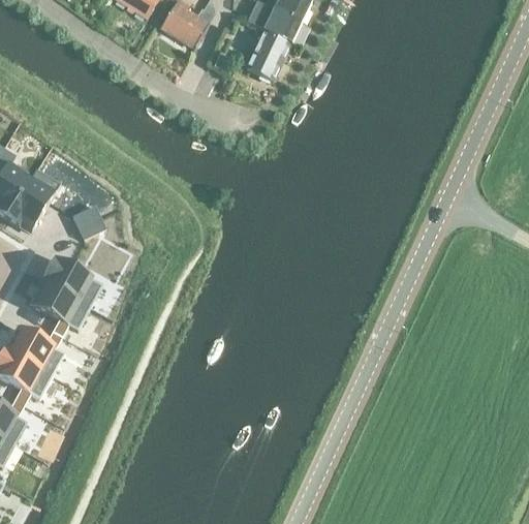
[(148,17),(158,0),(121,0),(148,17)]
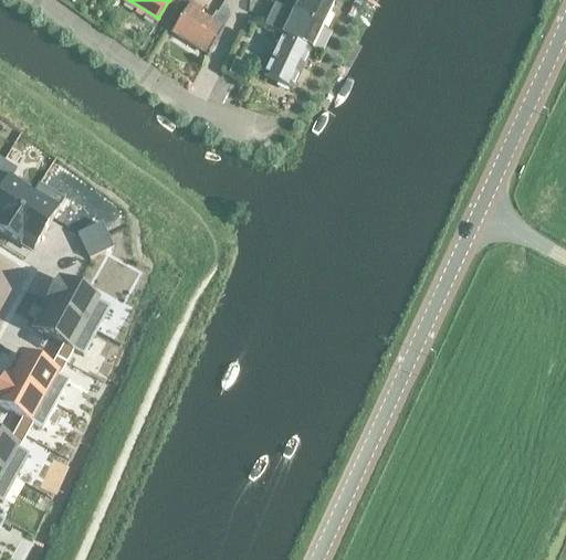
[(227,16),(229,17),(236,6),(227,0),(220,11),(216,8),(211,14),(201,8),(205,3),(199,0),(190,0),(173,28),(206,49),(222,22),(227,16)]
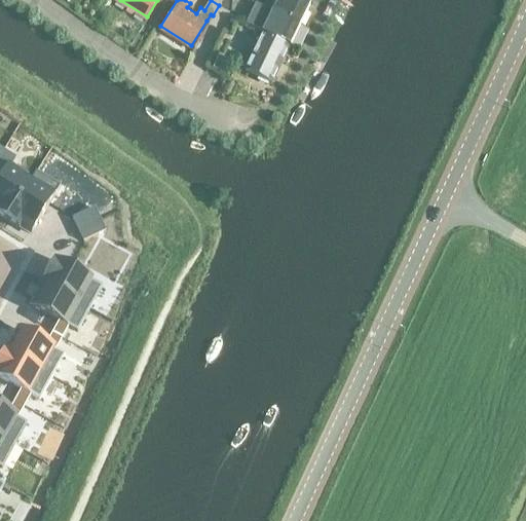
[(290,41),(300,20),(264,2),(263,4),(256,0),(246,20),(262,28),(290,41)]
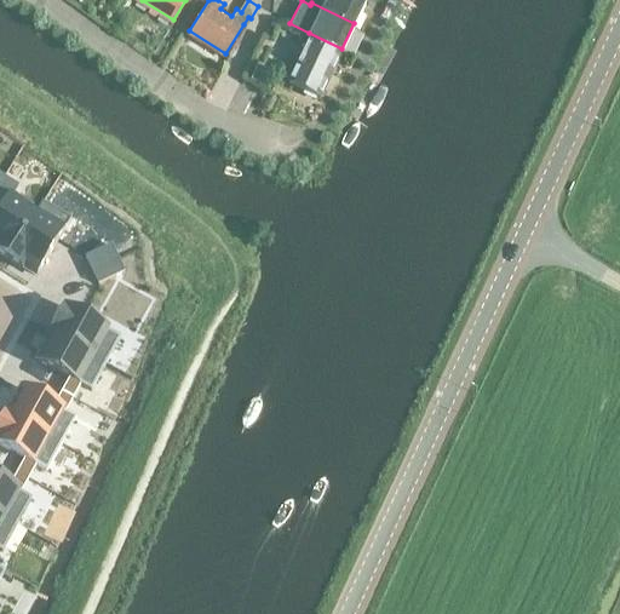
[(313,0),(311,3),(354,23),(365,0),(313,0)]
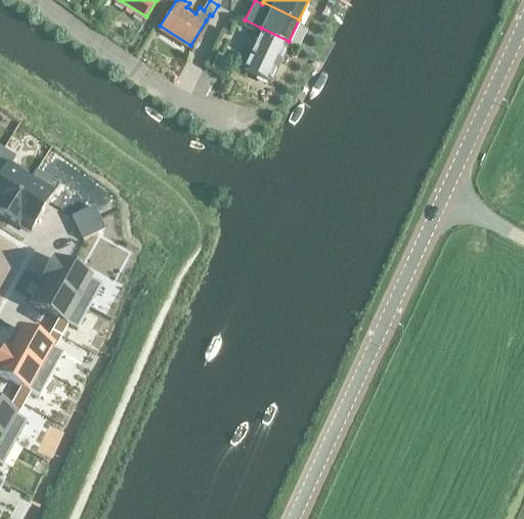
[(244,67),(270,79),(288,44),(260,32),(244,67)]
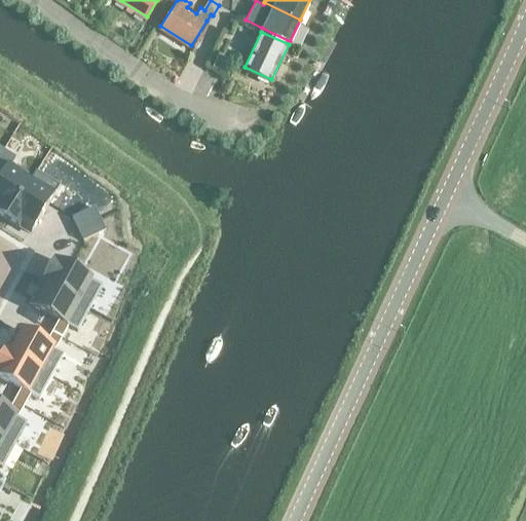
[(233,59),(219,51),(213,65),(227,72),(233,59)]
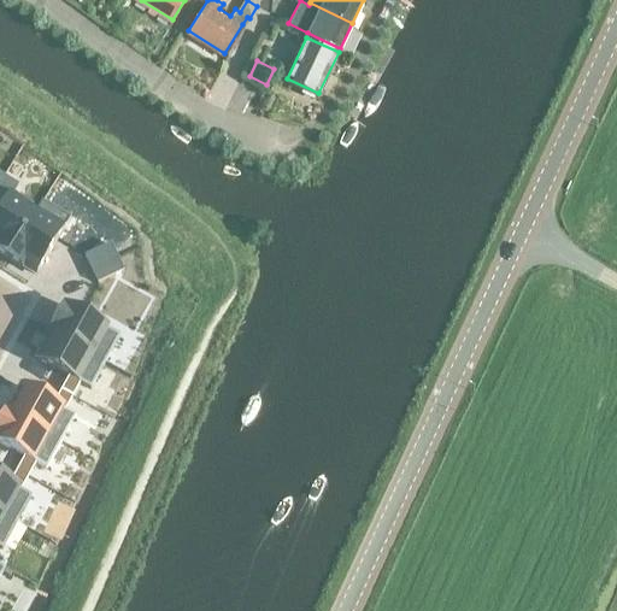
[(0,204),(0,205),(0,250),(7,254),(37,204),(13,189),(18,181),(4,172),(0,177),(0,204)]
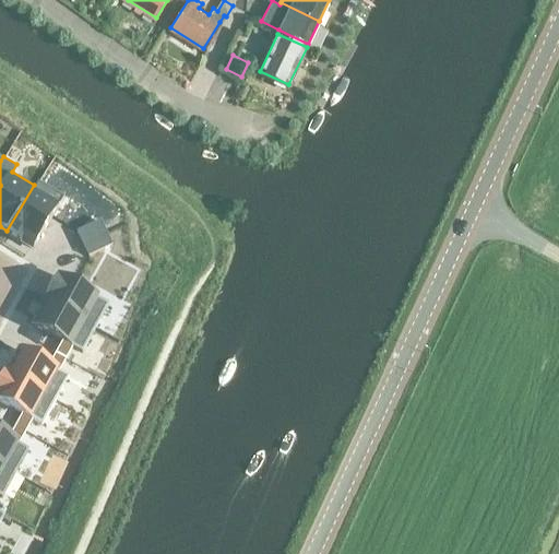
[(34,185),(7,231),(20,238),(21,237),(32,244),(63,193),(38,178),(34,185)]
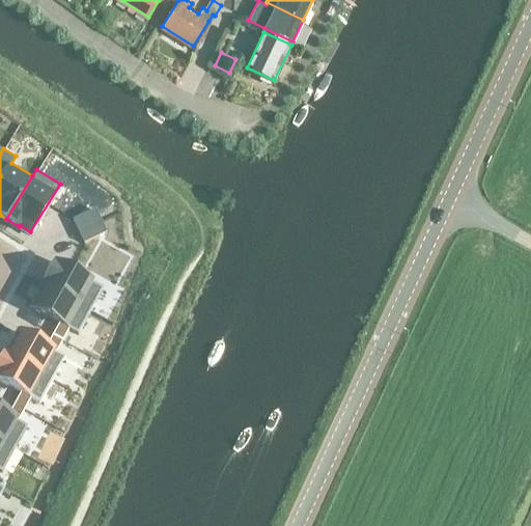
[(94,206),(73,217),(78,228),(101,218),(94,206)]
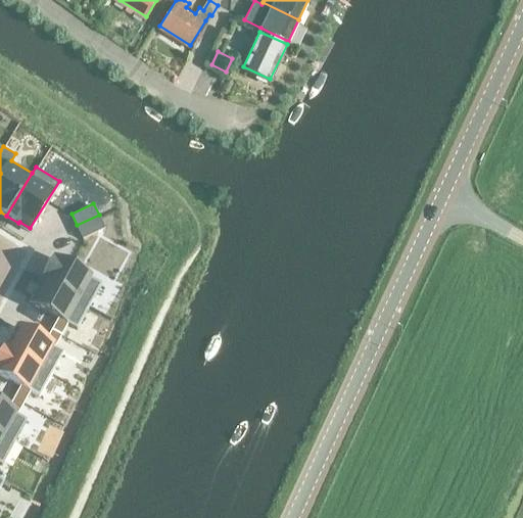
[(99,215),(77,225),(83,236),(104,226),(99,215)]
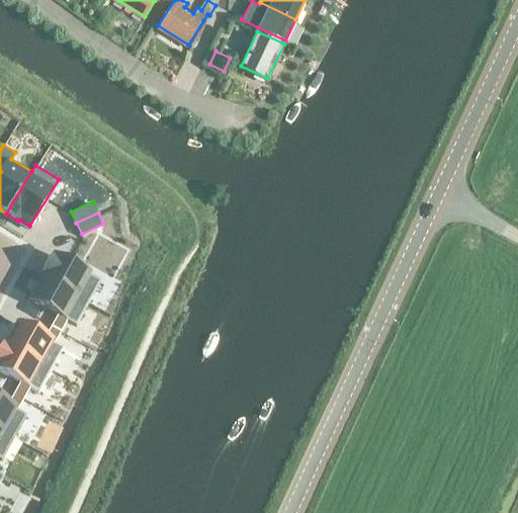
[(55,253),(41,275),(77,294),(89,272),(55,253)]
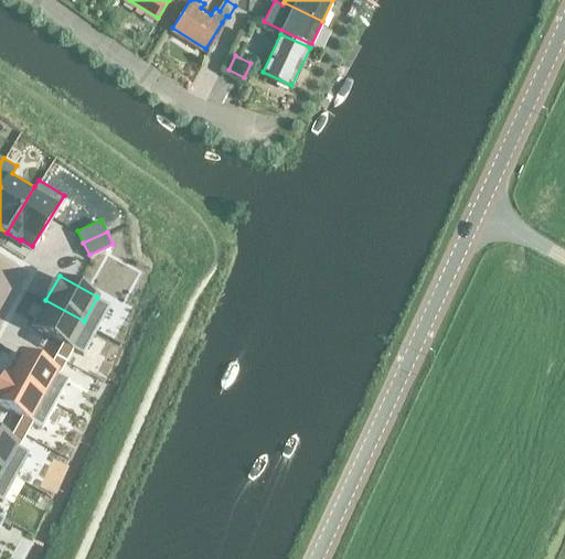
[(45,300),(32,324),(71,345),(84,321),(45,300)]
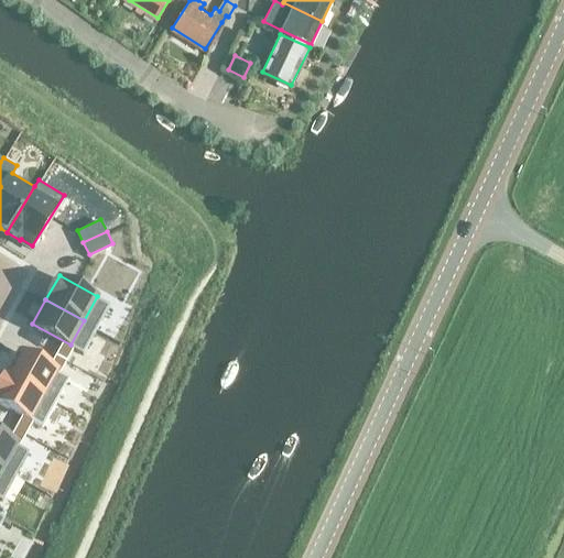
[(19,348),(6,372),(55,400),(68,375),(60,371),(66,358),(55,352),(49,363),(19,348)]
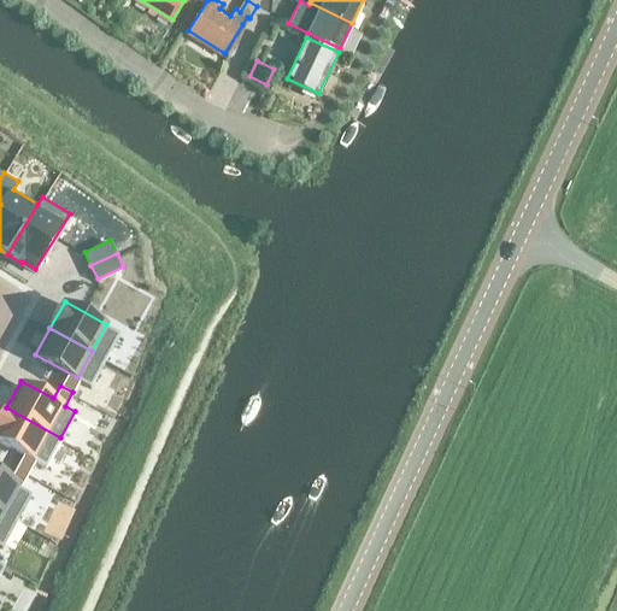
[(6,407),(0,417),(0,439),(24,452),(17,466),(28,473),(35,459),(46,464),(60,438),(6,407)]
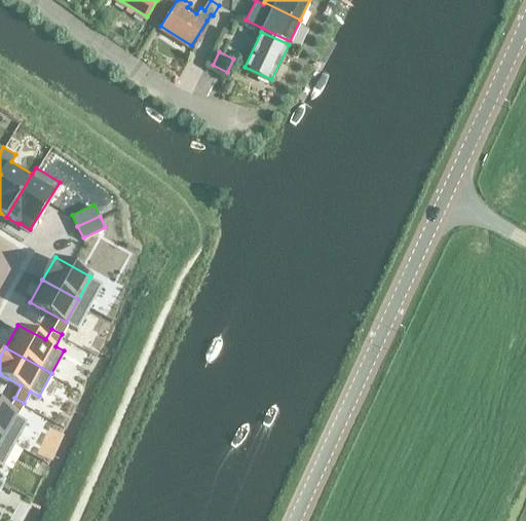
[(0,404),(0,434),(13,442),(27,419),(17,414),(24,403),(14,398),(7,409),(0,404)]
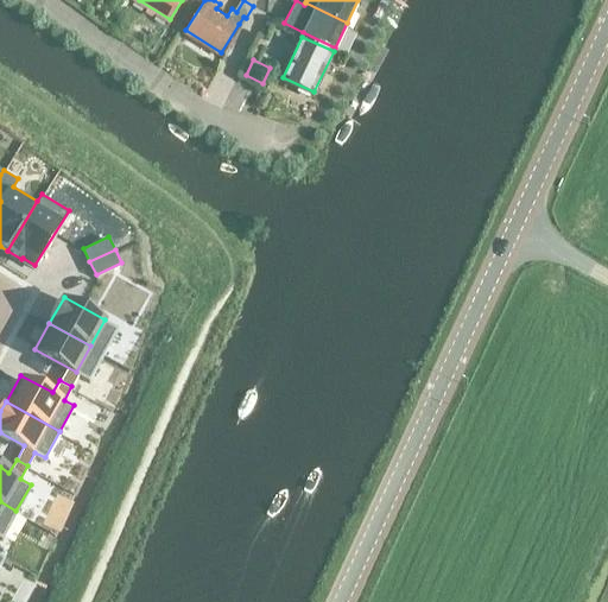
[(0,501),(0,536),(1,537),(16,511),(0,501)]
